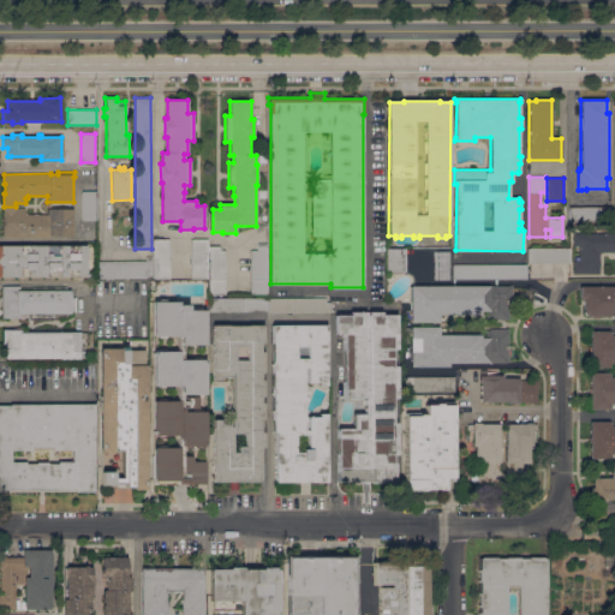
[(82,207),(82,191),(96,191),(96,207),(82,207)]
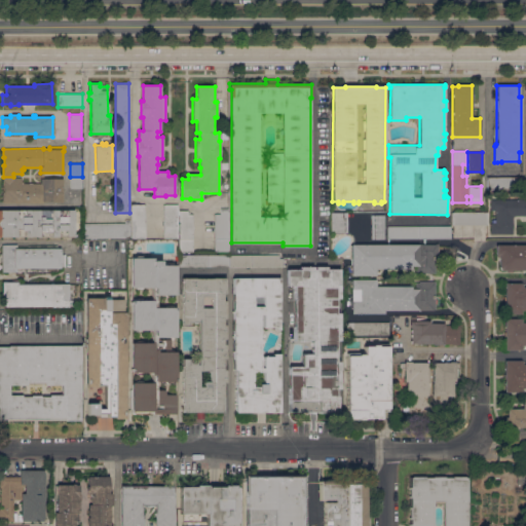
[(13,177),(13,178),(22,178),(22,181),(24,181),(24,183),(40,183),(40,179),(62,179),(63,200),(63,203),(48,204),(48,202),(3,202),(3,177),(13,177)]
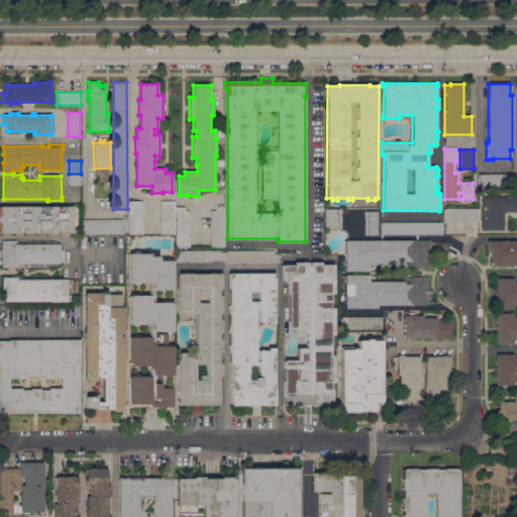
[(81,185),(69,185),(69,174),(81,174),(81,185)]
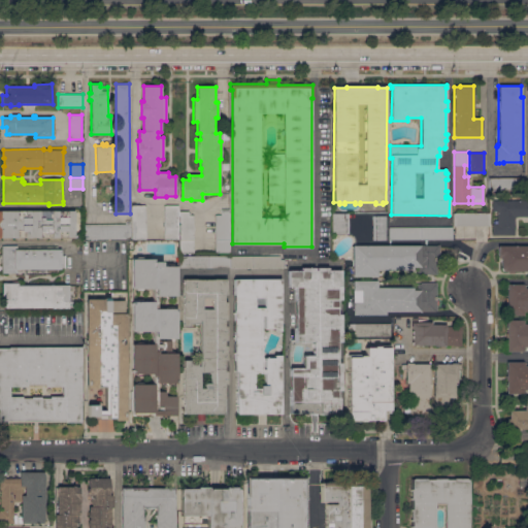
[(523,177),(523,190),(489,190),(489,177),(523,177)]
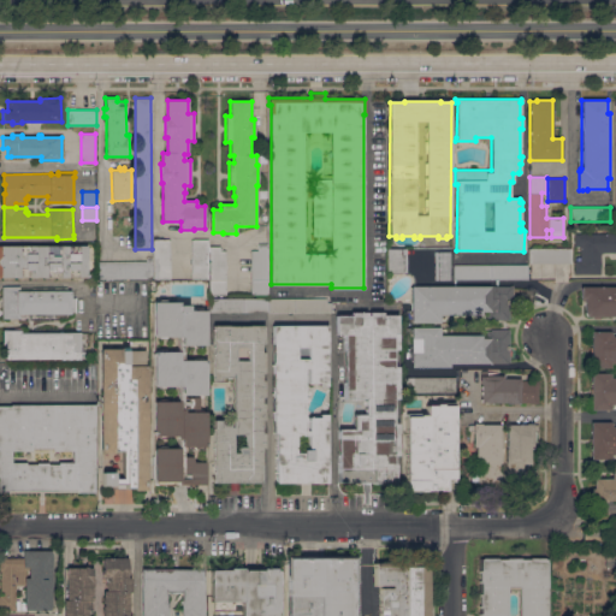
[(615,234),(615,252),(600,253),(600,273),(574,273),(574,261),(580,261),(580,246),(574,246),(574,234),(615,234)]
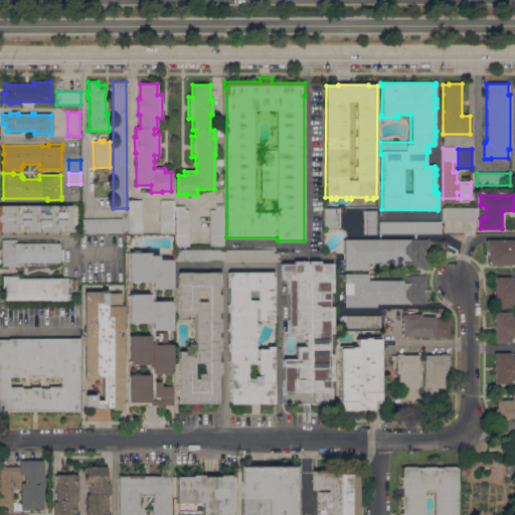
[(142,232),(128,232),(128,200),(142,200),(142,232)]
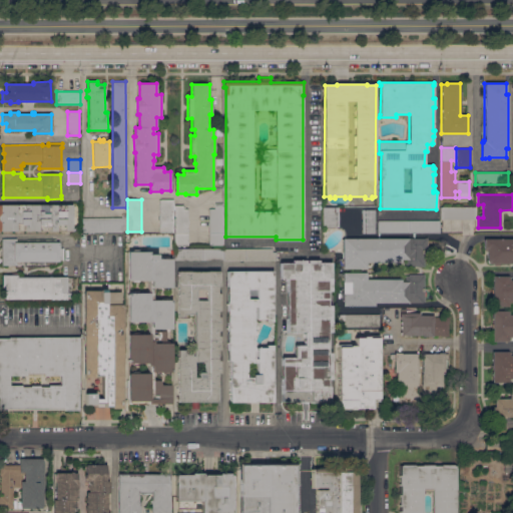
[(172,232),(159,232),(159,199),(172,199),(172,232)]
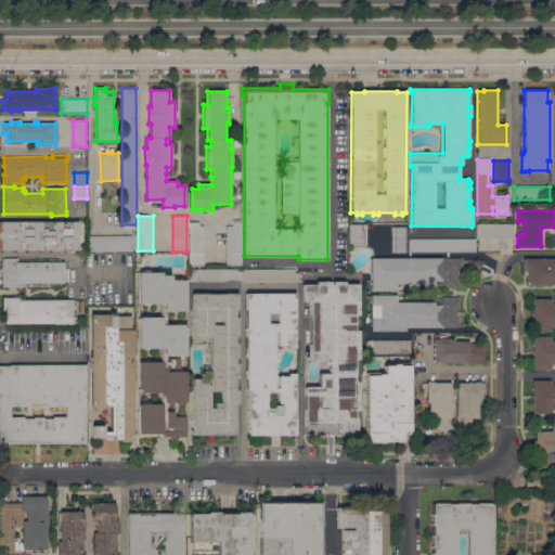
[(0,221),(78,221),(78,250),(71,250),(71,249),(0,249),(0,221)]
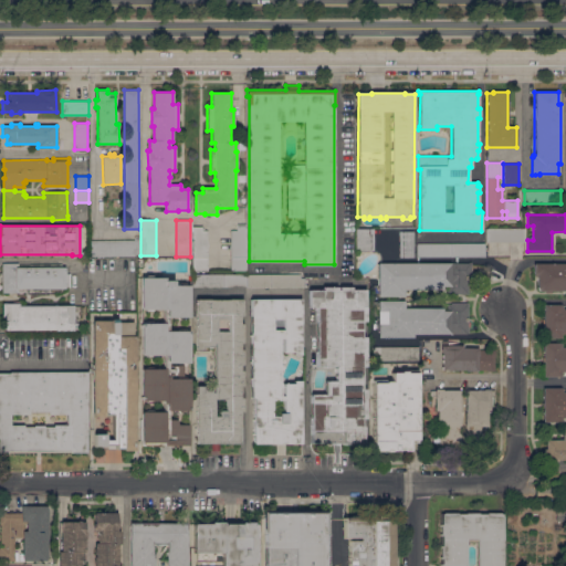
[(201,227),(201,231),(208,231),(208,271),(192,270),(192,227),(201,227)]
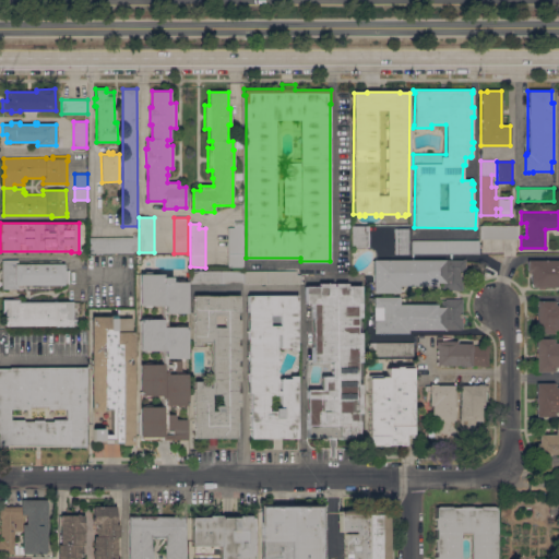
[(235,227),(234,224),(242,224),(242,266),(227,266),(227,227),(235,227)]
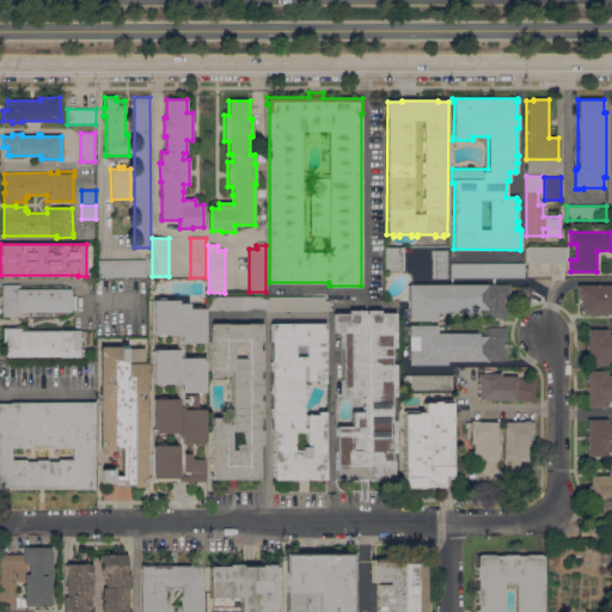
[(404,248),(404,271),(384,270),(384,248),(404,248)]
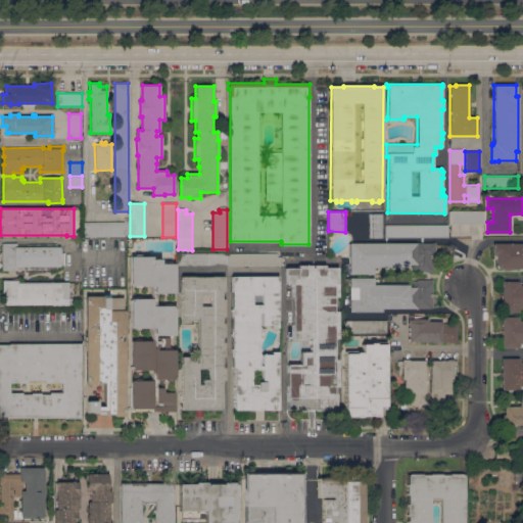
[(484,224),(449,224),(449,211),(484,211),(484,224)]
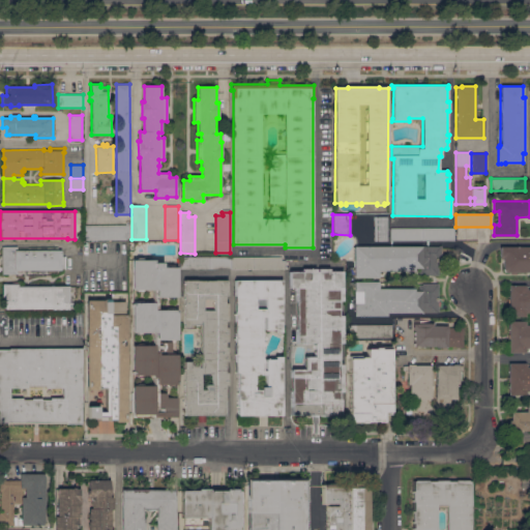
[(386,216),(386,241),(374,241),(374,216),(386,216)]
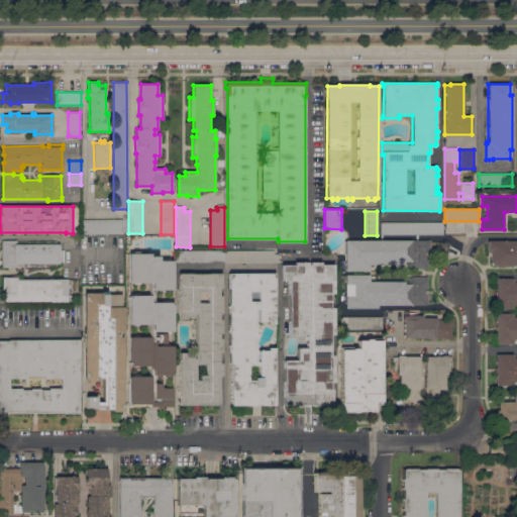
[(82,233),(82,219),(123,219),(123,216),(127,216),(128,233),(82,233)]
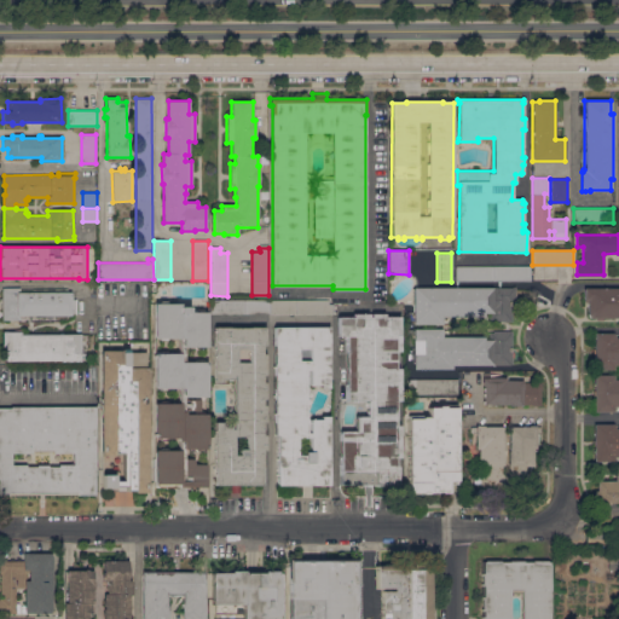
[(530,266),(530,281),(456,281),(456,266),(530,266)]
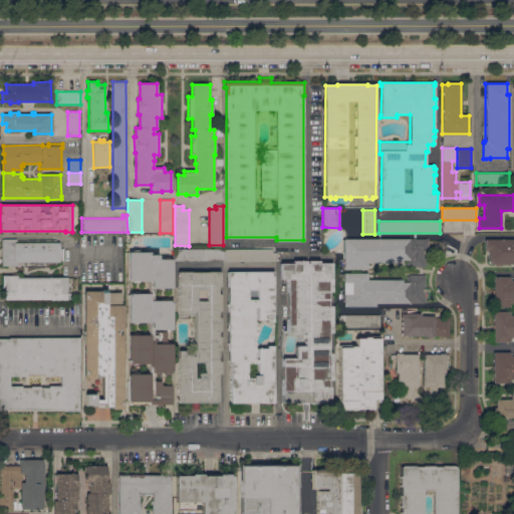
[(426,239),(426,238),(428,238),(428,250),(425,250),(425,267),(406,267),(406,259),(402,259),(402,262),(366,262),(366,269),(343,269),(343,239),(426,239)]
